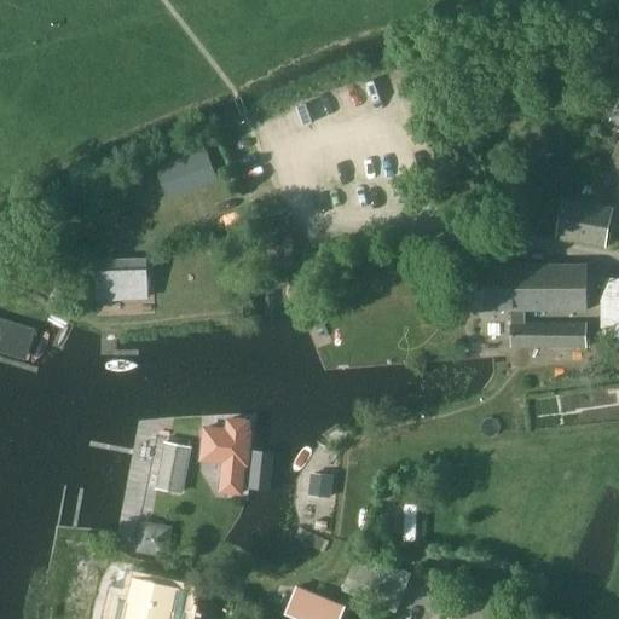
[(618,140),(601,178),(618,186),(618,140)]
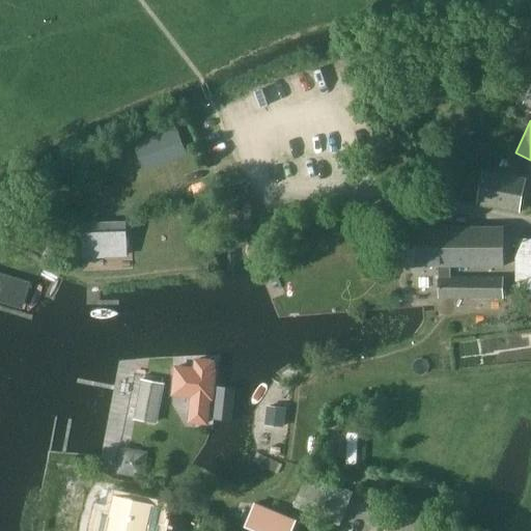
[(177,129),(137,144),(143,162),(168,152),(170,161),(187,155),(177,129)]
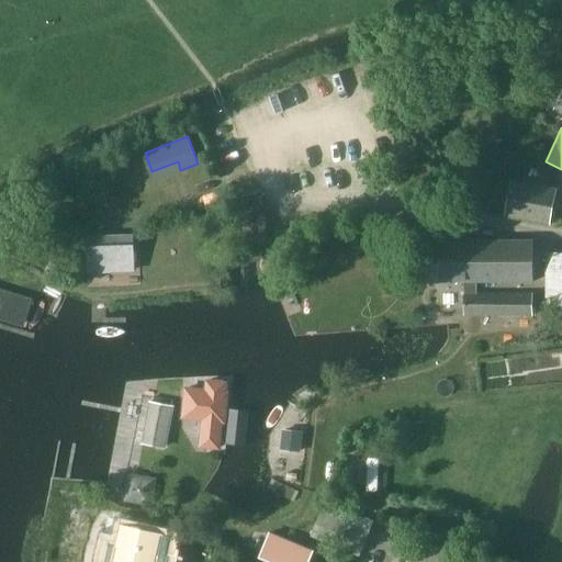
[(551,223),(558,191),(514,182),(507,215),(551,223)]
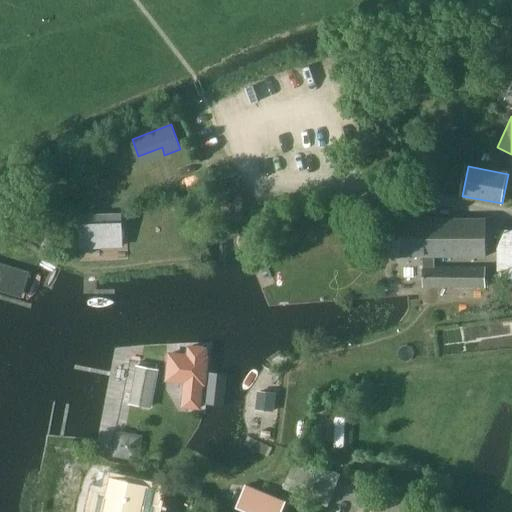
[(122,214),(83,216),(83,237),(92,237),(92,246),(123,245),(122,214)]
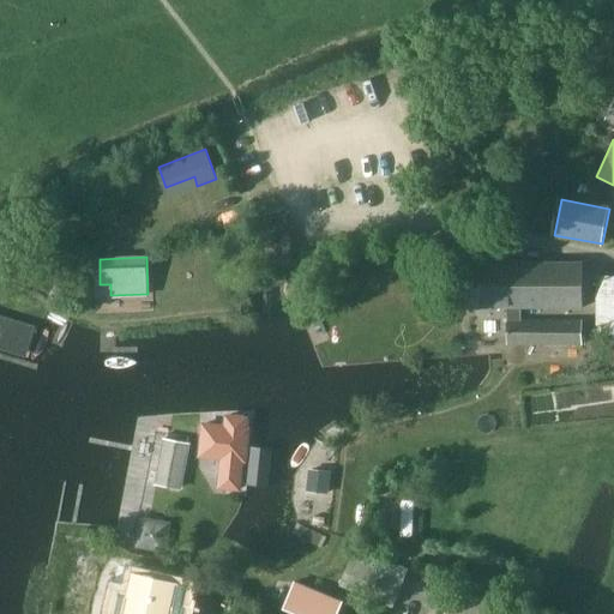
[(507,309),(507,320),(517,320),(522,320),(522,308),(582,308),(583,262),(509,260),(459,260),(459,308),(507,309)]
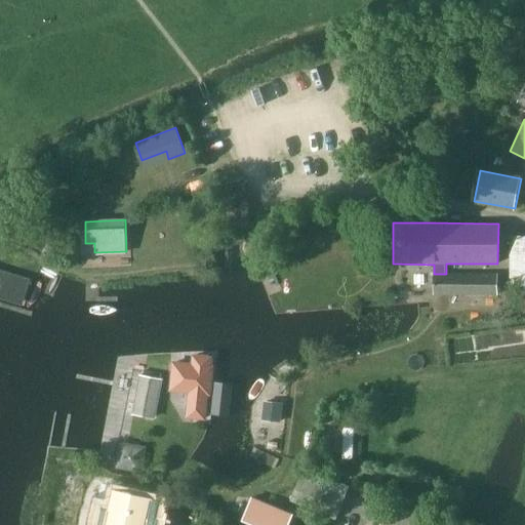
[(524,235),(510,236),(510,285),(524,284),(524,235)]
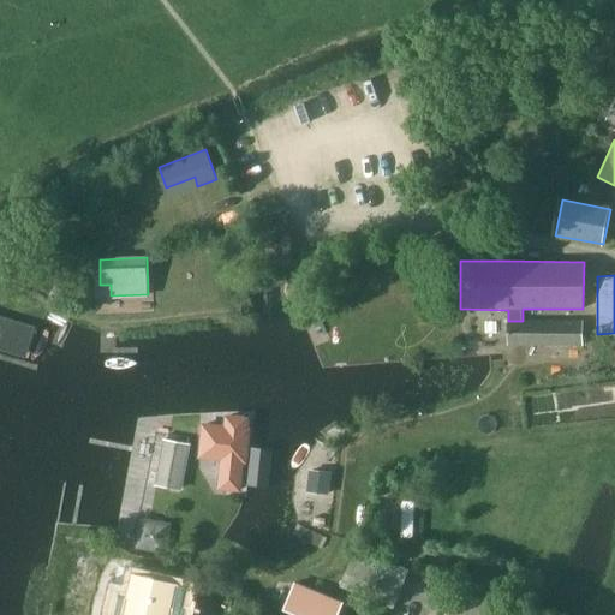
[(0,348),(27,358),(36,327),(0,315),(0,348)]
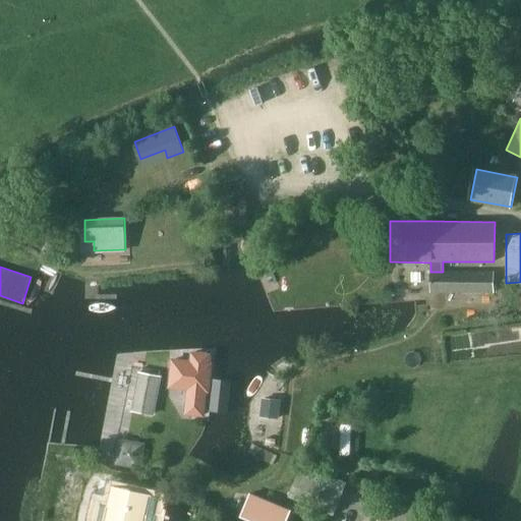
[(494,292),(495,272),(443,272),(439,272),(430,272),(429,292),(450,292),(494,292)]
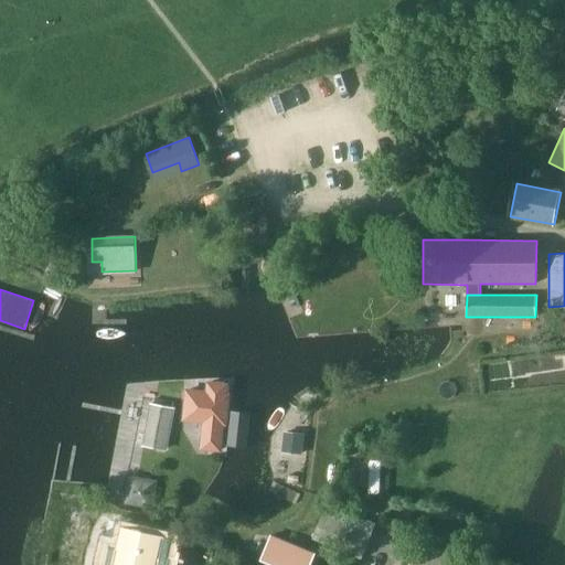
[(205,422),(203,438),(208,439),(206,449),(221,450),(223,424),(226,424),(230,395),(227,394),(228,385),(209,383),(209,393),(188,391),(184,419),(205,422)]
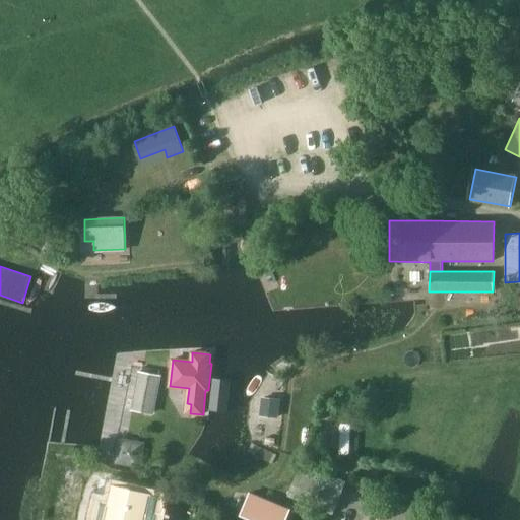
[(161,376),(139,372),(132,409),(154,414),(161,376)]
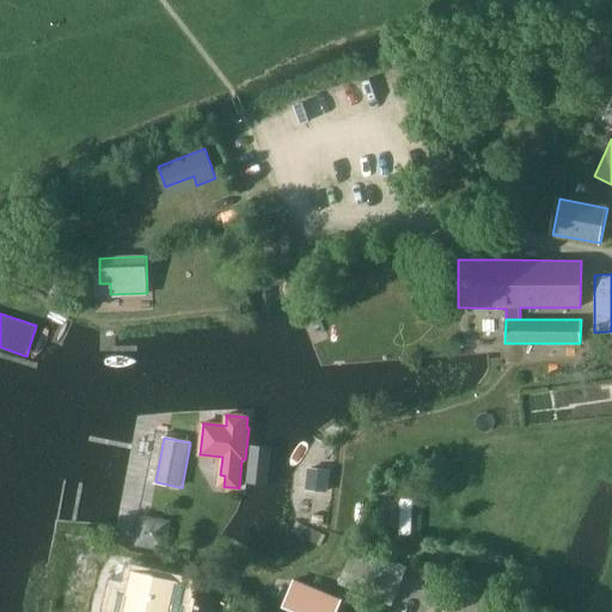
[(246,483),(268,485),(273,447),(251,445),(246,483)]
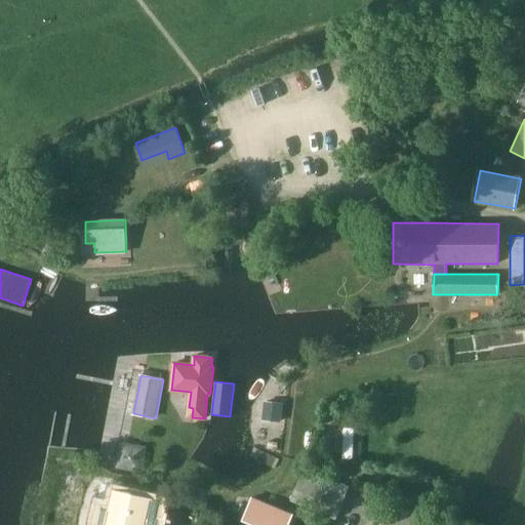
[(280,420),(281,405),(266,403),(264,418),(280,420)]
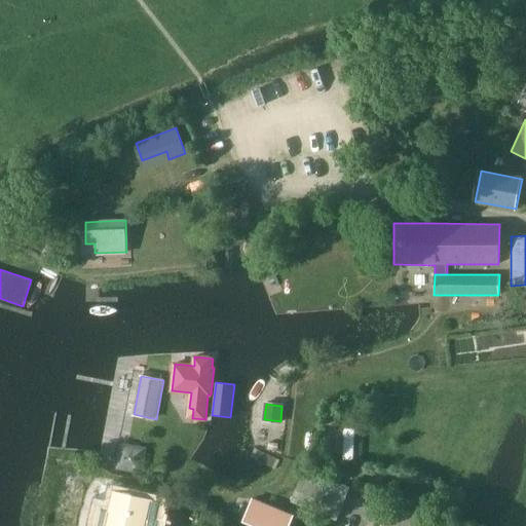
[(365,470),(365,407),(322,407),(322,456),(337,456),(337,470),(365,470)]
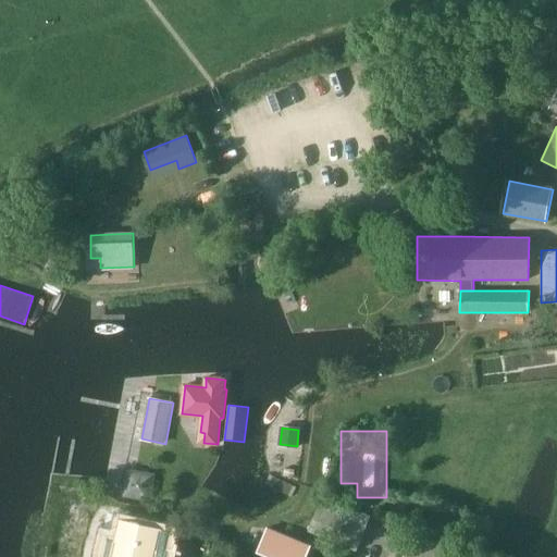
[(150,502),(155,473),(128,469),(124,497),(150,502)]
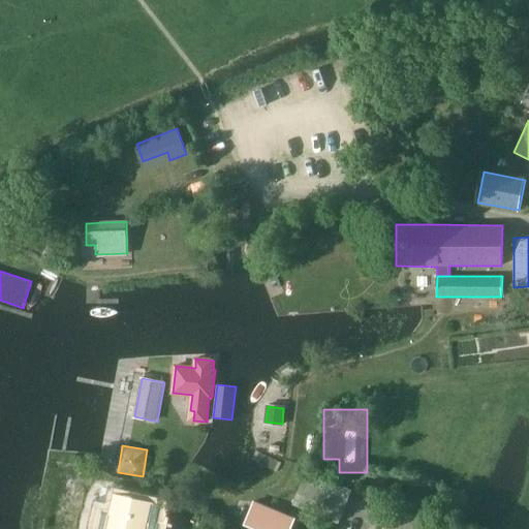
[(293,503),(338,523),(352,491),(307,471),(293,503)]
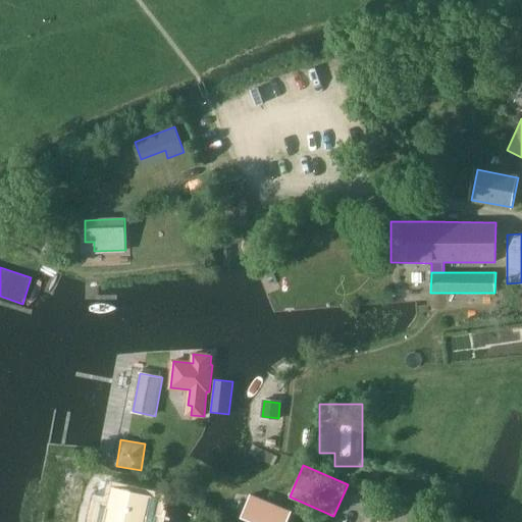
[(93,521),(101,474),(76,470),(67,521),(93,521)]
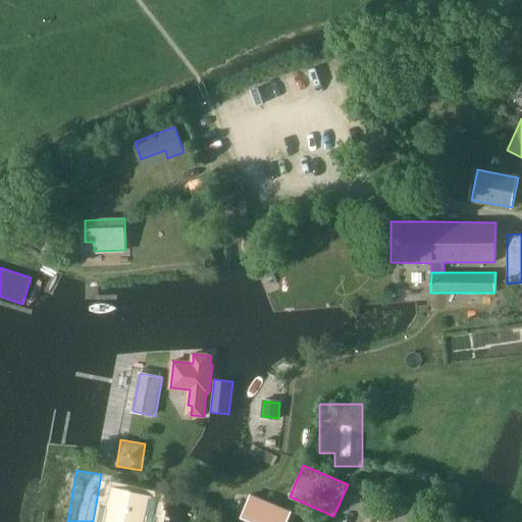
[(98,505),(93,521),(161,521),(162,520),(158,519),(162,500),(113,489),(109,508),(98,505)]
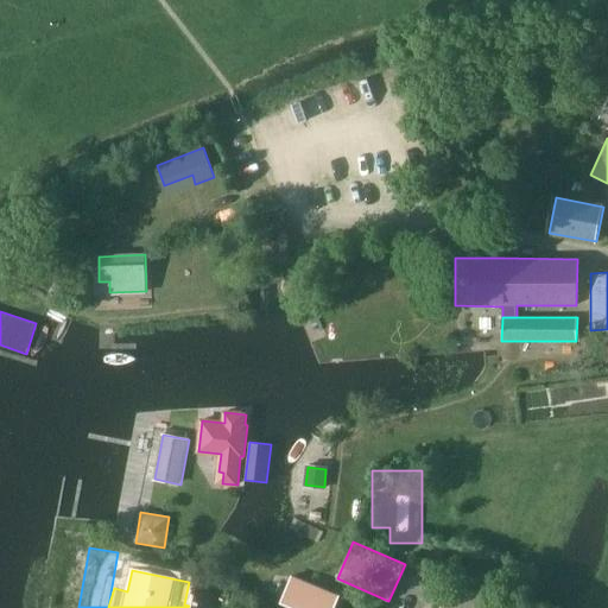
[(284,602),(299,607),(334,607),(340,595),(293,576),(284,602)]
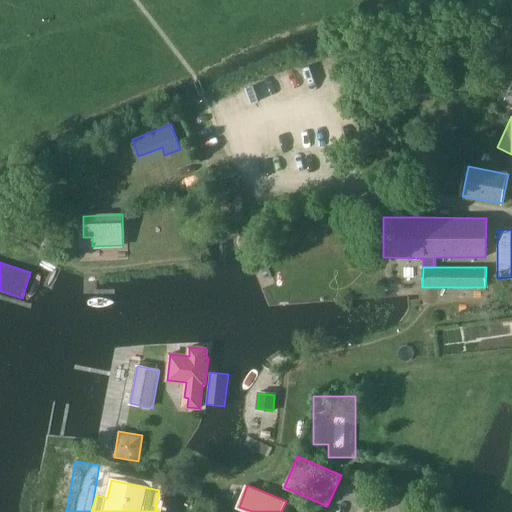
[(407,511),(410,500),(375,493),(371,511),(407,511)]
